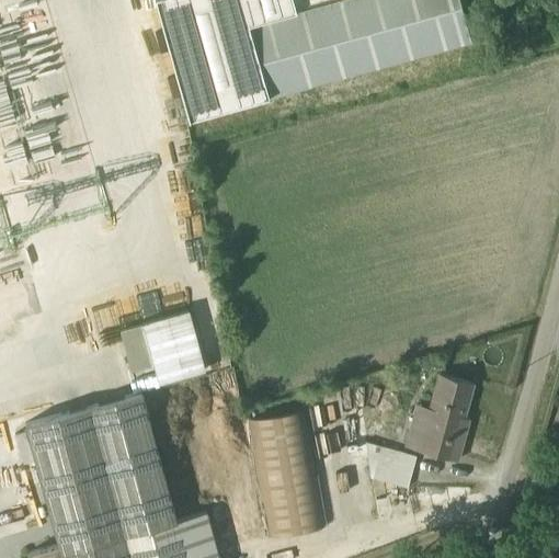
[(153,0),(190,122),(270,100),(471,44),(459,0),(153,0)]
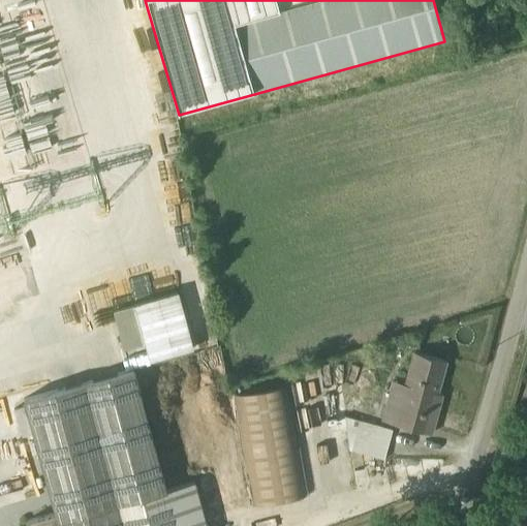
[(179,295),(114,313),(124,351),(146,346),(150,363),(194,351),(179,295)]
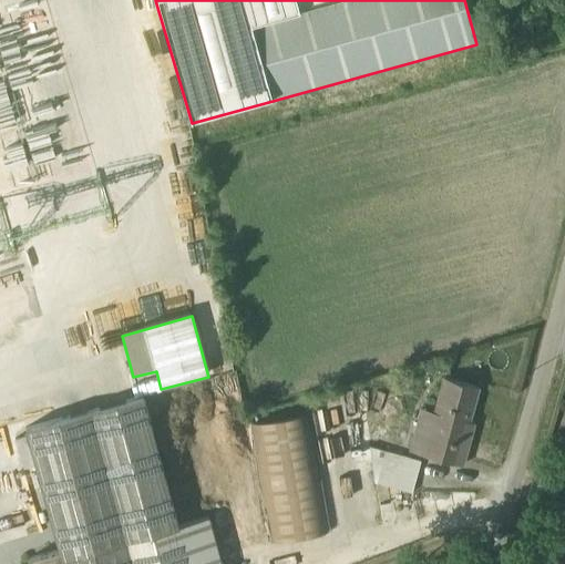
[(421,410),(409,452),(463,468),(472,437),(466,436),(480,390),(443,380),(433,414),(421,410)]
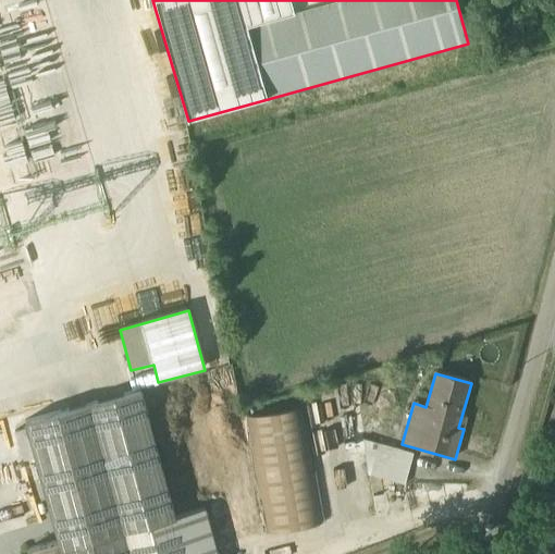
[(366,374),(356,389),(369,397),(379,383),(366,374)]
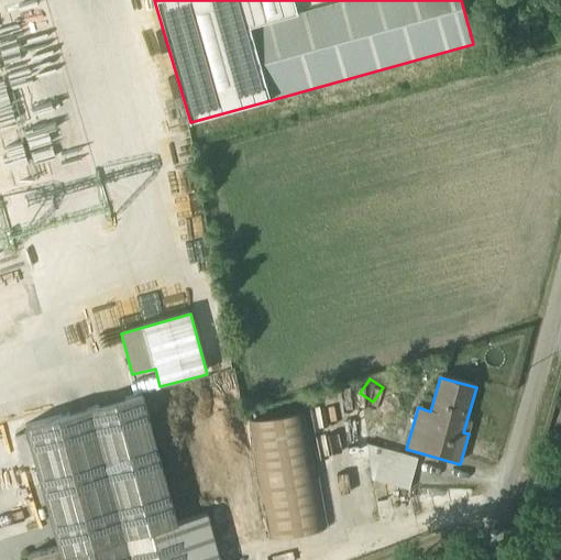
[(220,559),(209,516),(178,524),(142,395),(25,428),(58,550),(28,558),(28,559),(220,559)]
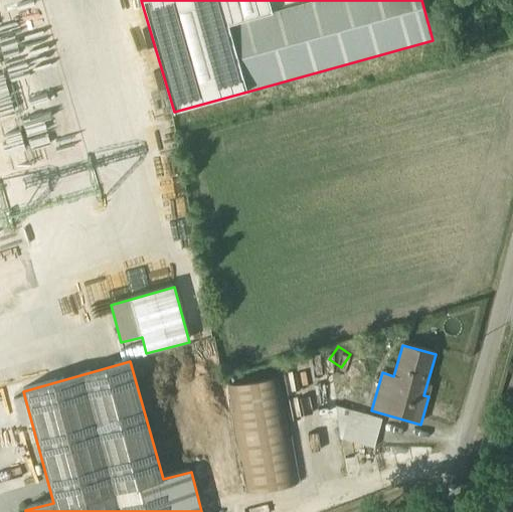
[(331,370),(316,373),(319,388),(333,386),(331,370)]
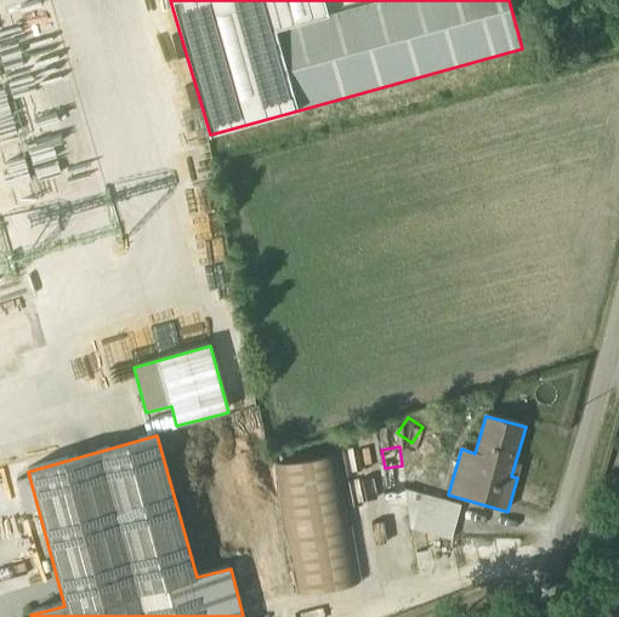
[(336,457),(274,468),(297,598),(361,587),(336,457)]
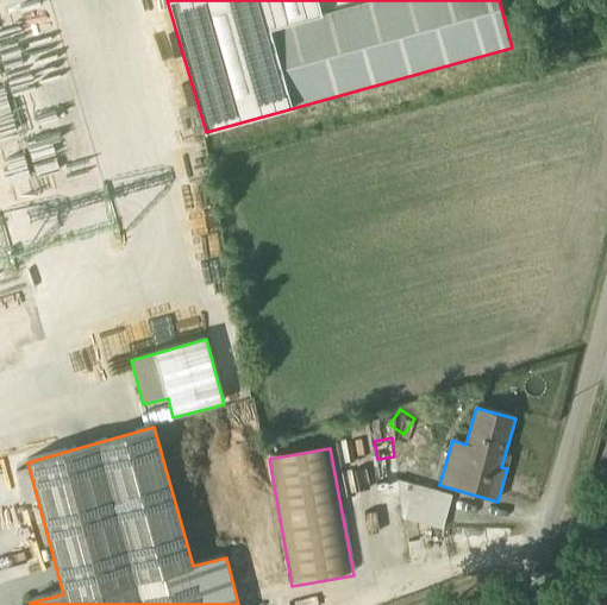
[(452,497),(399,483),(405,521),(443,531),(452,497)]
